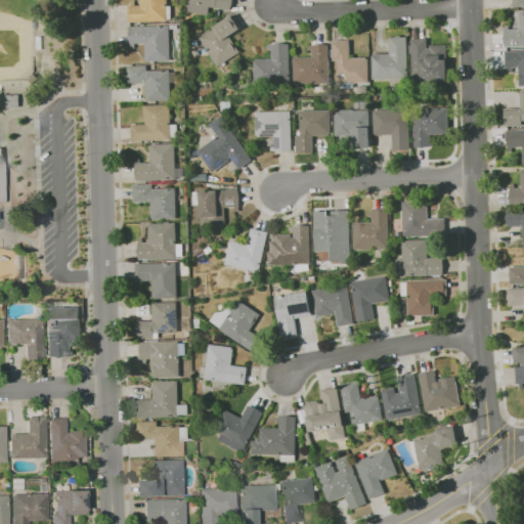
[(128,23),(128,6),(131,5),(131,1),(135,1),(135,5),(141,5),(140,0),(167,0),(168,5),(172,5),(172,19),(168,19),(168,20),(128,23)]
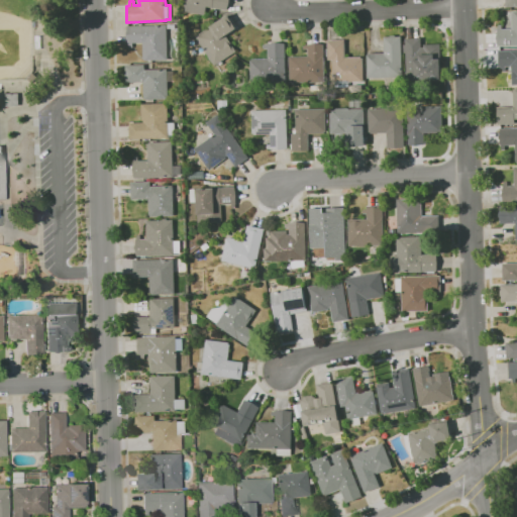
[(229,0),(228,10),(208,7),(206,15),(187,11),(185,4),(185,0),(229,0)]
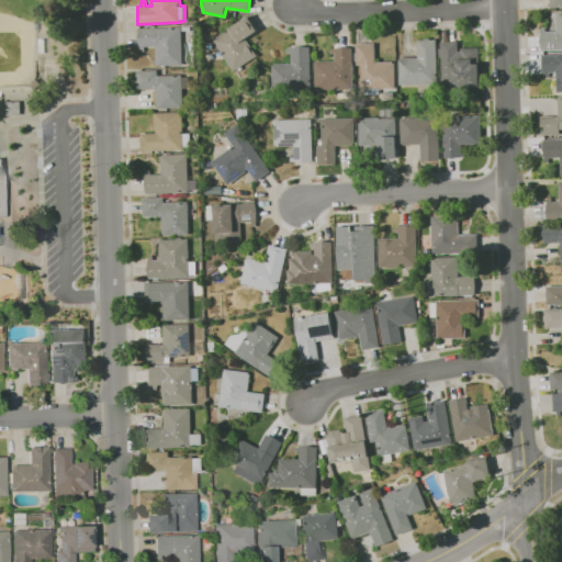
[(561,49),(541,51),(541,27),(546,27),(546,32),(557,31),(555,12),(561,11),(561,49)]
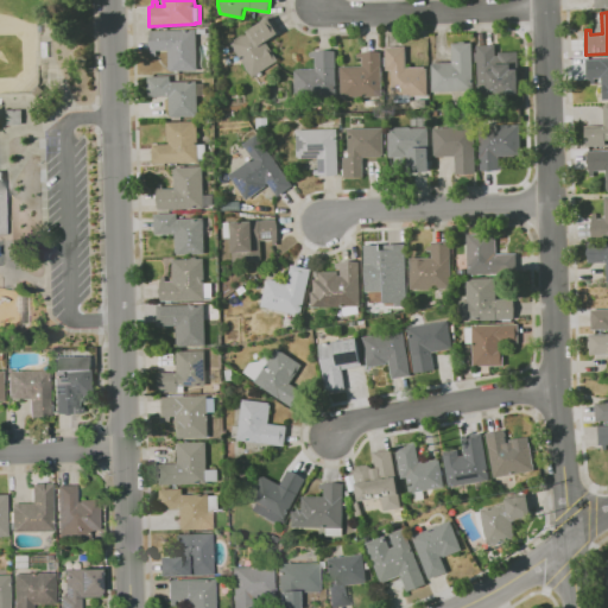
[(268,17),(279,33),(266,42),(278,59),(251,77),(238,57),(234,61),(226,49),(230,46),(228,44),(268,17)]
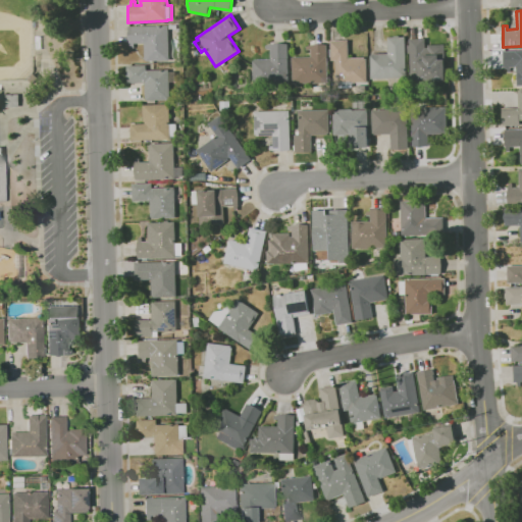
[(169,25),(169,60),(145,61),(145,44),(135,44),(135,48),(132,48),(131,47),(131,46),(129,45),(129,25),(169,25)]
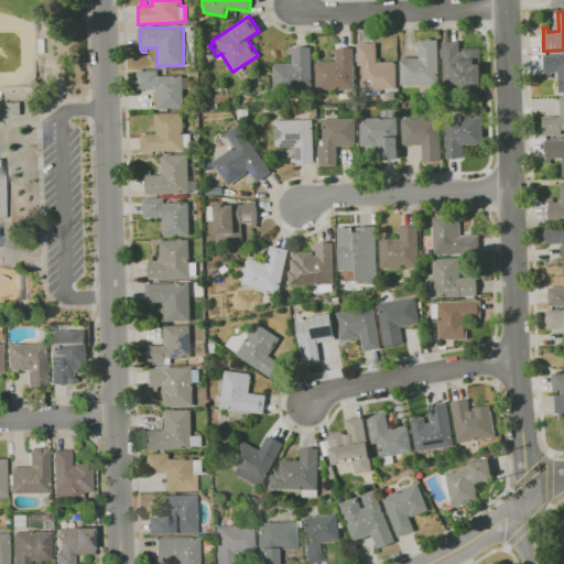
[(401,85),(401,60),(420,58),(420,40),(426,40),(426,39),(432,38),(432,40),(438,40),(440,84),(401,85)]
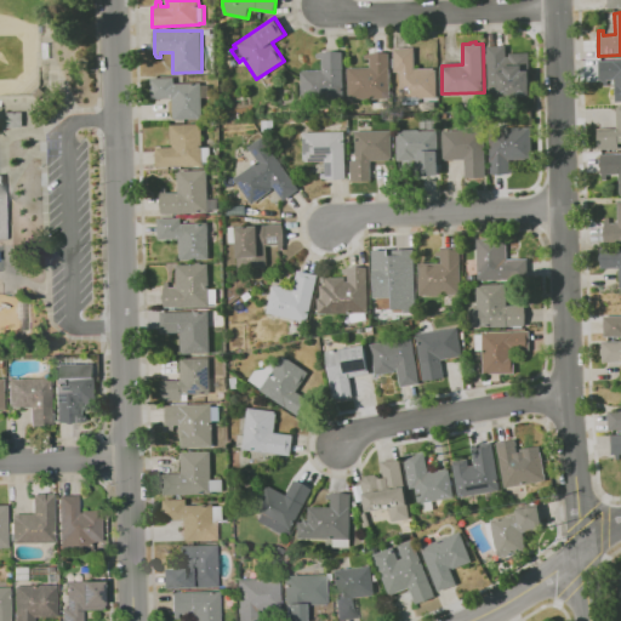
[(488,46),(507,45),(507,56),(510,56),(510,52),(530,52),(531,97),(489,98),(488,62),(485,62),(485,53),(488,53),(488,46)]
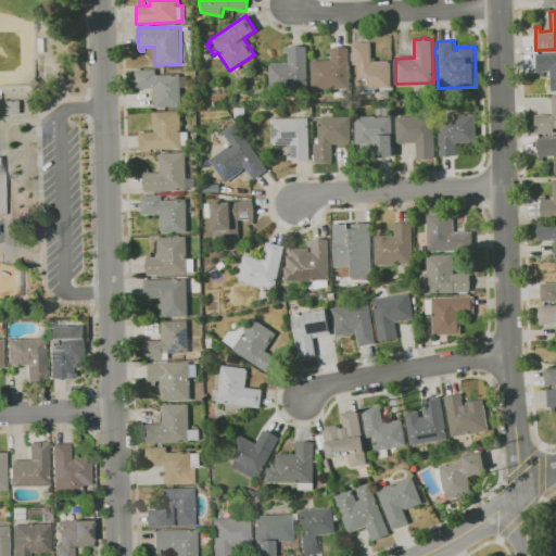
[(353,43),(371,42),(371,49),(373,49),(374,53),(371,53),(373,61),(391,61),(392,87),(359,88),(358,64),(353,64),(353,43)]
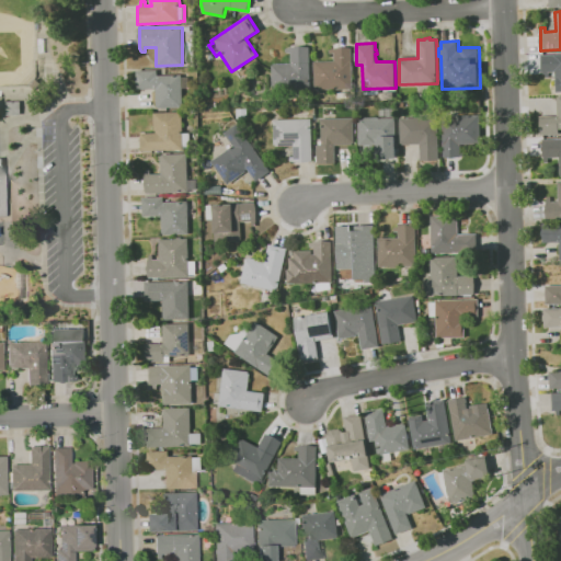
[(310,46),(311,89),(273,90),(272,65),(274,65),(274,64),(292,63),(292,52),(287,53),(287,47),(310,46)]
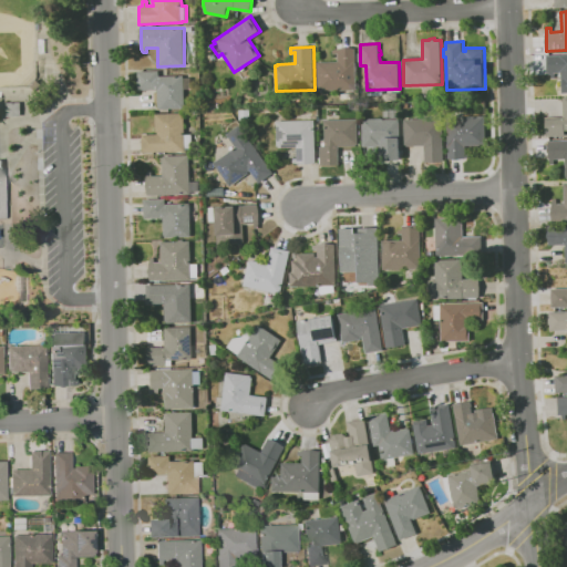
[(356,48),(357,90),(319,91),(318,61),(338,61),(338,53),(333,54),(332,49),(356,48)]
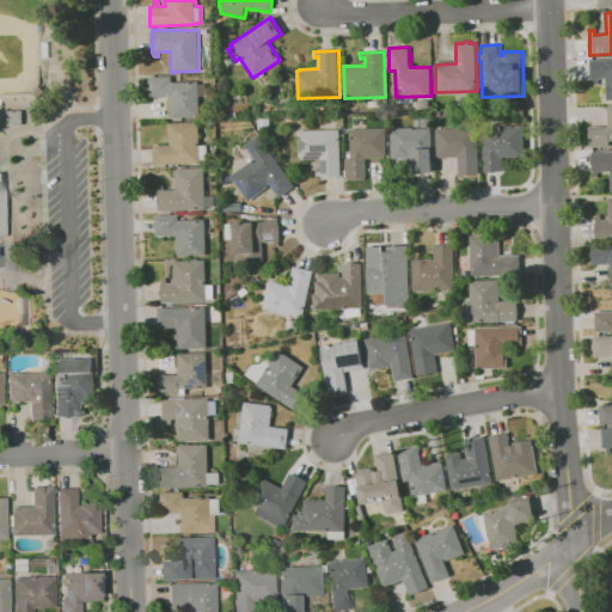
[(593,59),(611,59),(611,99),(606,99),(606,78),(593,78),(593,59)]
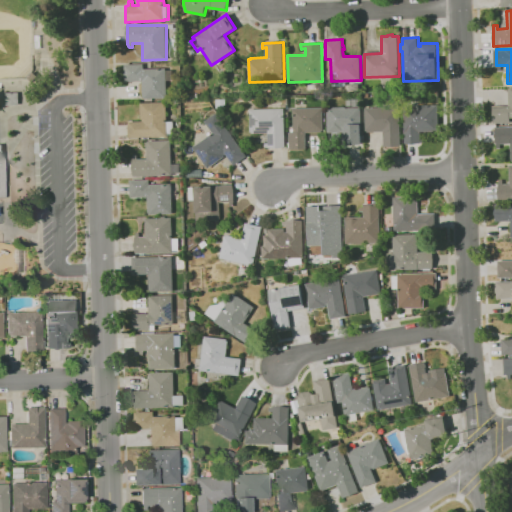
[(125,64),(144,64),(144,69),(166,68),(166,98),(142,98),(142,81),(125,82),(125,64)]
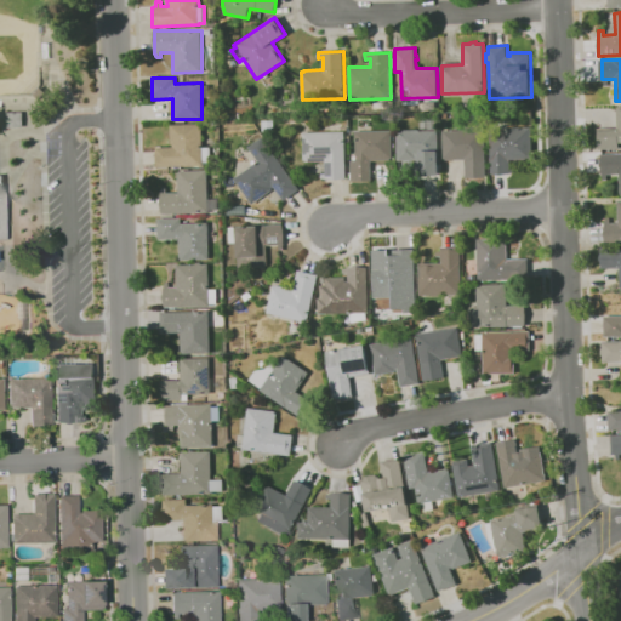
[(616,107),(620,106),(620,142),(617,143),(617,149),(598,151),(597,129),(616,127),(616,107)]
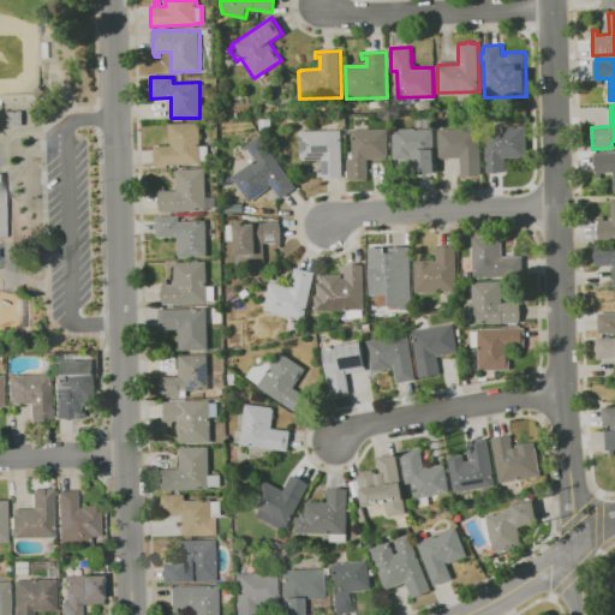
[(260,119),(272,118),(273,130),(260,130),(260,119)]
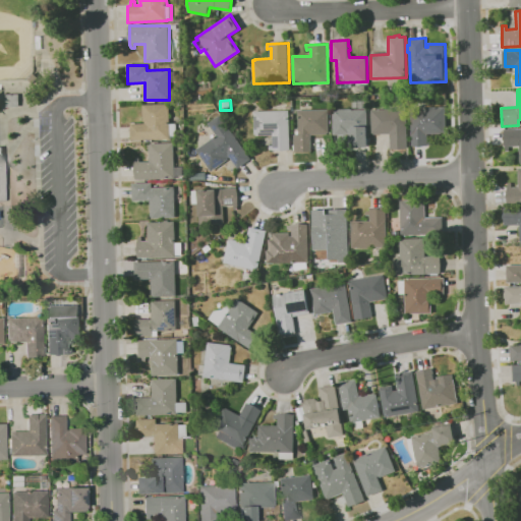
[(169,103),(170,139),(130,140),(130,124),(145,123),(145,121),(143,121),(143,104),(169,103)]
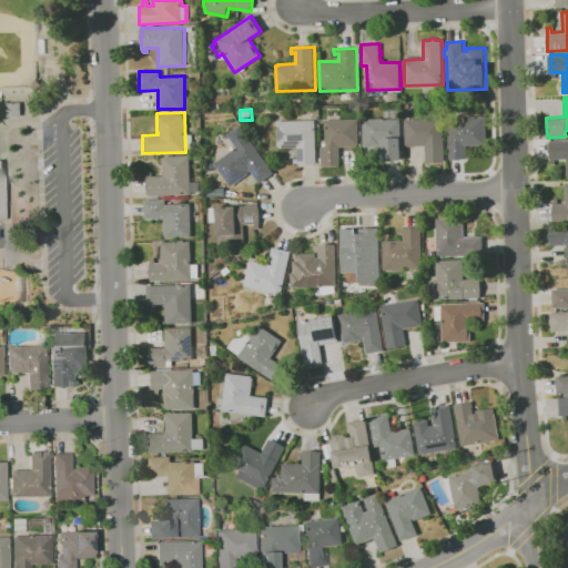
[(487,117),(487,145),(467,146),(467,160),(450,160),(448,118),(487,117)]
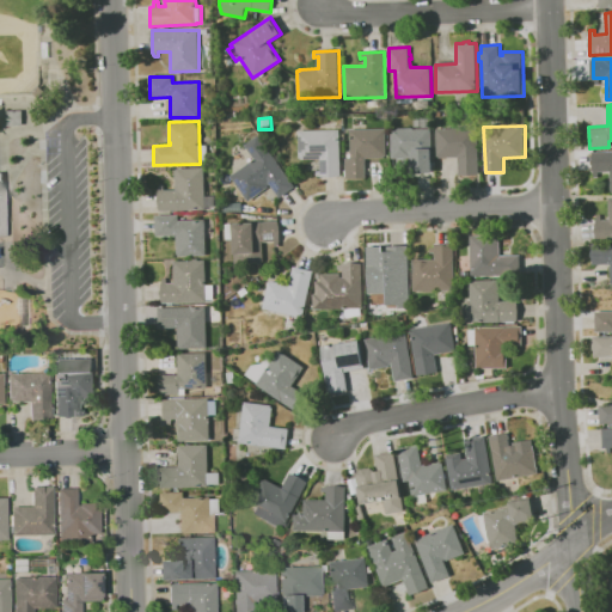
[(433,171),(412,172),(411,158),(392,158),(391,128),(414,127),(414,129),(432,128),(433,171)]
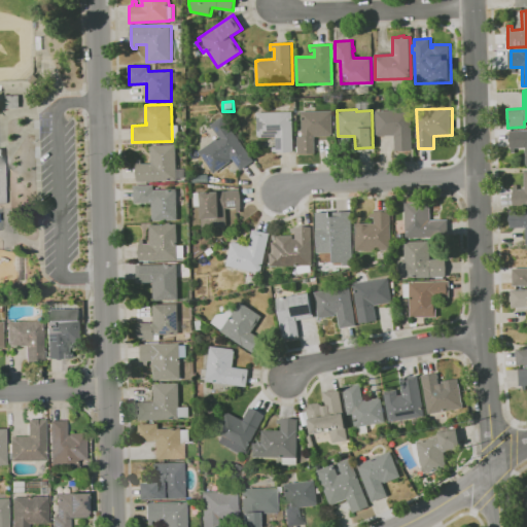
[(376,110),(412,109),(413,150),(395,151),(395,135),(377,136),(376,110)]
